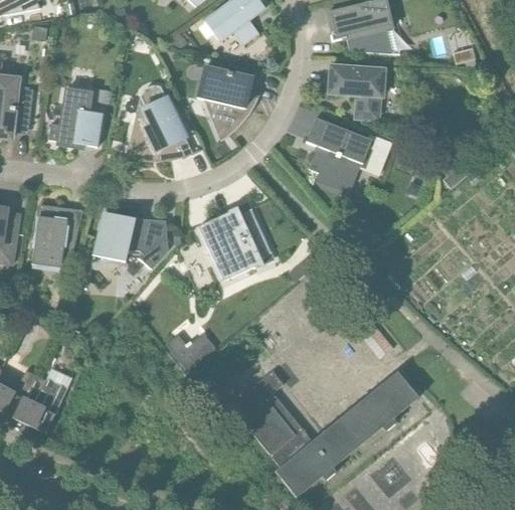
[(0,0),(0,13),(40,6),(37,0),(0,0)]
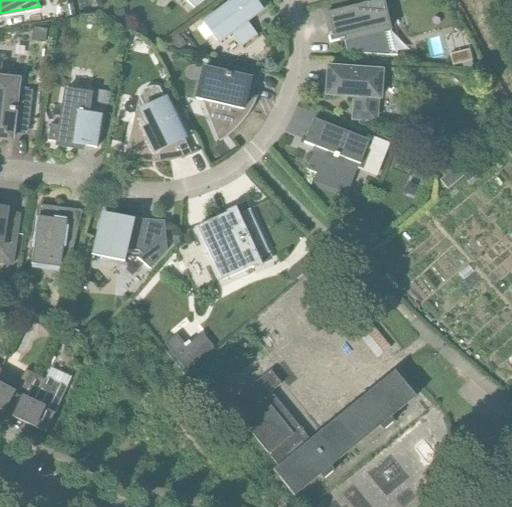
[(228,0),(203,19),(219,40),(232,30),(241,42),(257,31),(247,18),(262,7),(257,0),(228,0)]
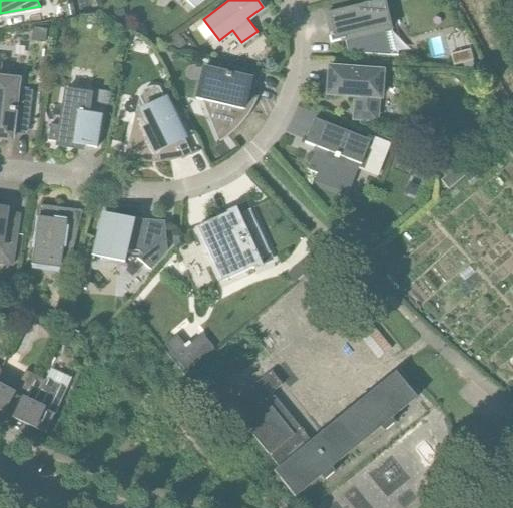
[(392,25),(389,12),(386,0),(368,0),(327,10),(332,32),(329,33),(331,40),(345,36),(348,49),(392,52),(392,51),(391,51),(384,27),(392,25)]
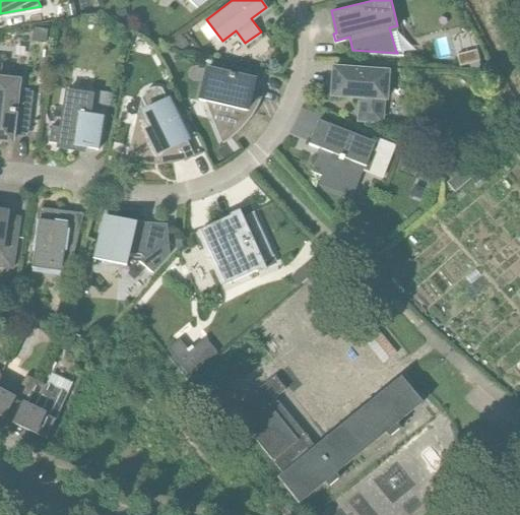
[(476,46),(456,51),(459,63),(478,58),(476,46)]
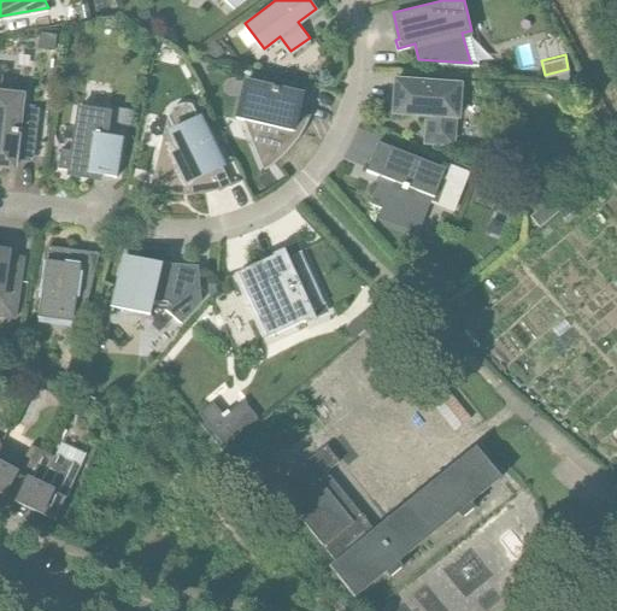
[(254,119),(272,162),(281,154),(289,146),(297,137),(303,129),(311,112),(297,110),(301,90),(246,77),(236,116),(254,119)]
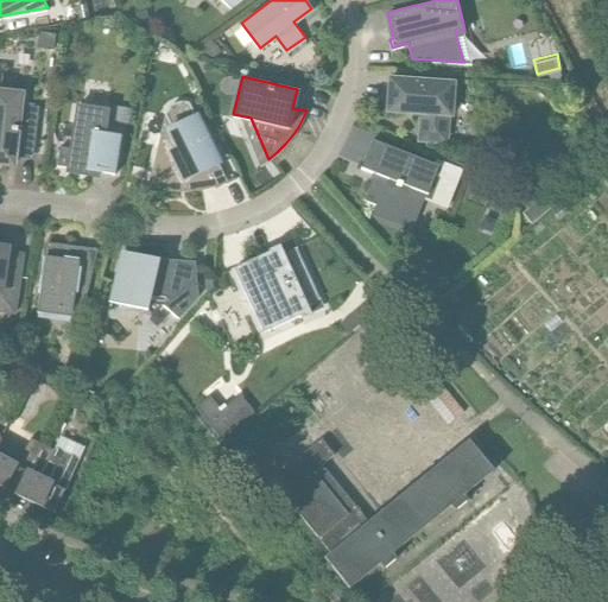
[(390,76),(387,108),(422,111),(419,138),(447,139),(448,113),(451,113),(454,80),(390,76)]
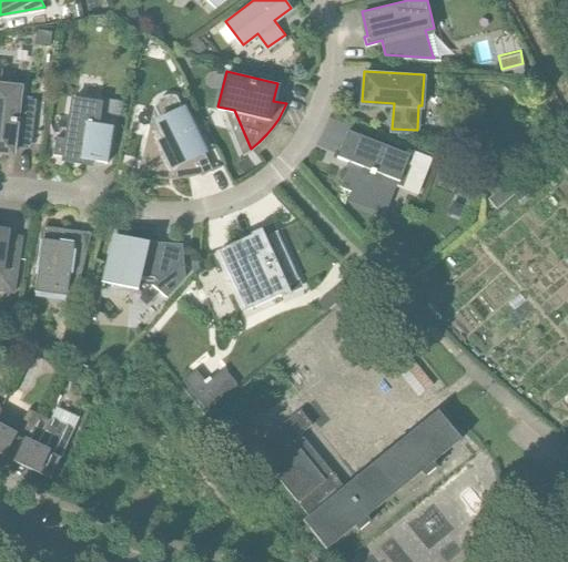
[(20,85),(0,82),(0,150),(12,151),(13,138),(31,140),(37,96),(19,94),(20,85)]
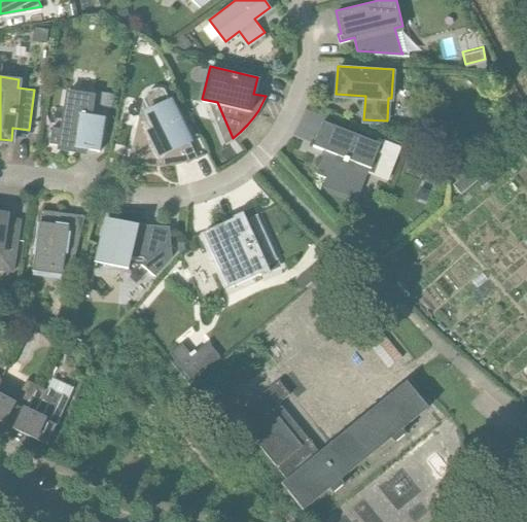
[(168,163),(176,162),(185,160),(192,158),(198,155),(164,87),(162,85),(156,85),(151,87),(148,89),(146,91),(144,94),(143,97),(128,160),(134,161),(138,162),(141,162),(148,163),(152,163),(156,164),(164,163),(168,163)]
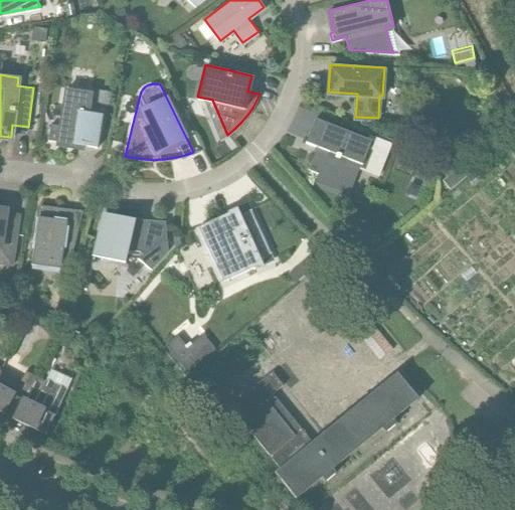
[(92,92),(65,88),(60,123),(50,122),(48,138),(57,140),(56,143),(82,148),(83,144),(98,146),(103,113),(89,110),(92,92)]
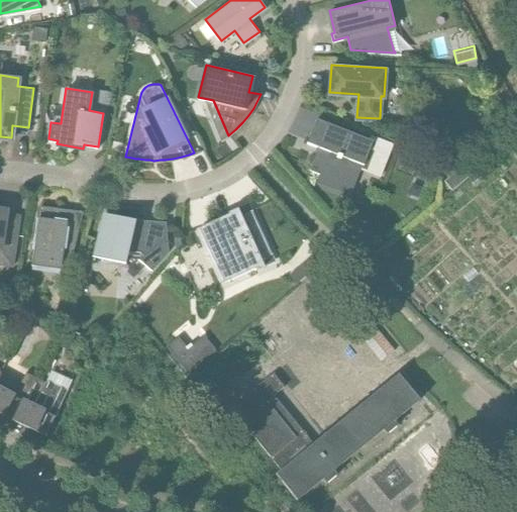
[(319,180),(342,188),(354,159),(364,163),(373,139),(316,117),(307,140),(318,145),(310,168),(322,173),(319,180)]
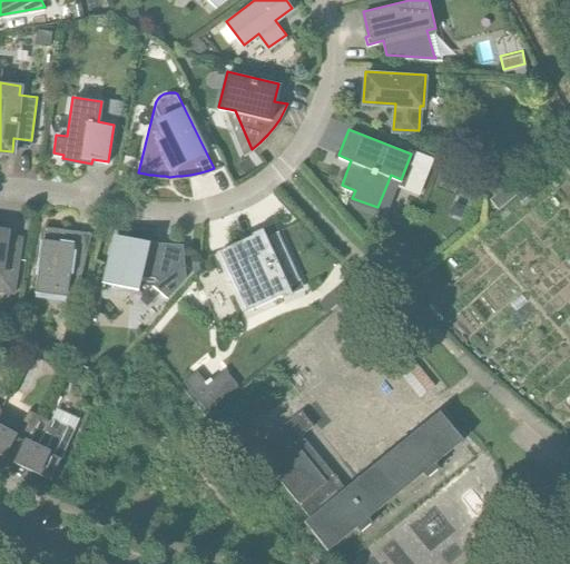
[(546,147),(531,159),(540,168),(554,157),(546,147)]
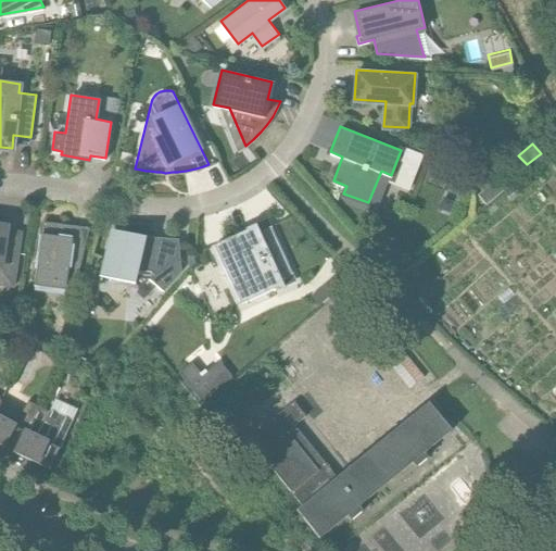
[(40,237),(36,237),(34,254),(38,254),(34,284),(65,288),(66,280),(76,282),(89,225),(43,218),(41,232),(40,237)]
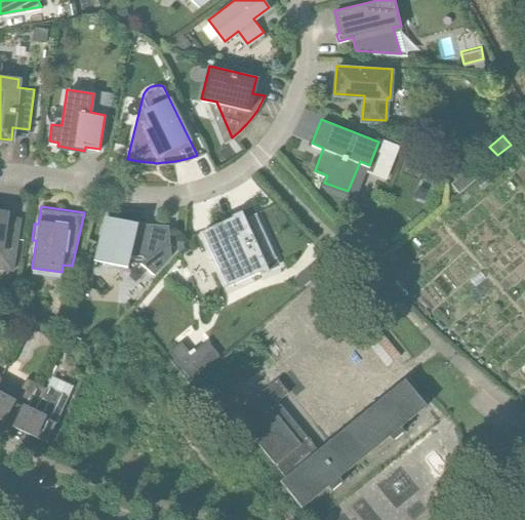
[(0,265),(11,267),(18,217),(6,215),(6,211),(0,210),(0,265)]
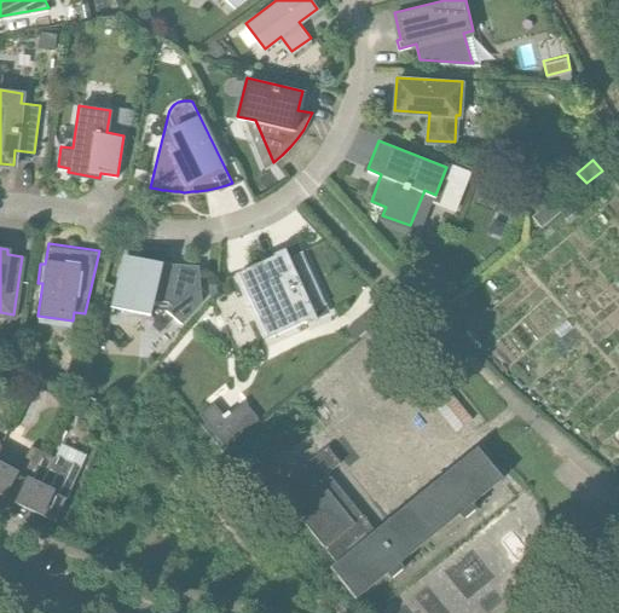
[(265,341),(331,311),(302,249),(289,255),(287,250),(235,275),(265,341)]
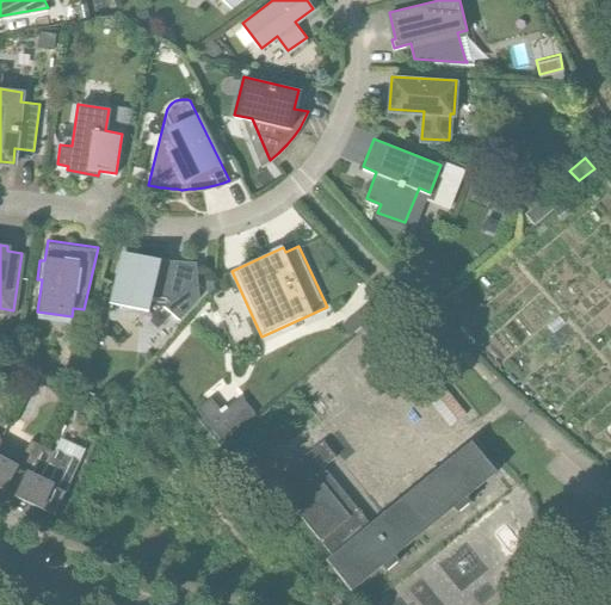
[(122,254),(111,301),(148,309),(152,295),(166,296),(171,301),(198,279),(196,260),(122,254)]
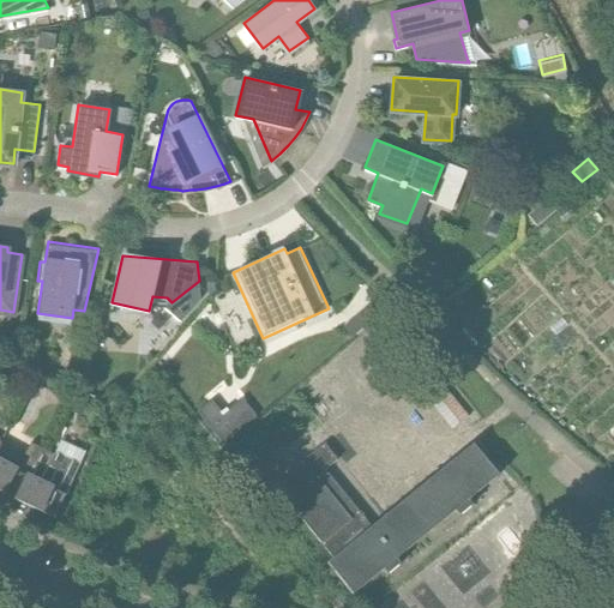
[(241,395),(222,410),(210,397),(197,408),(223,439),(256,413),(241,395)]
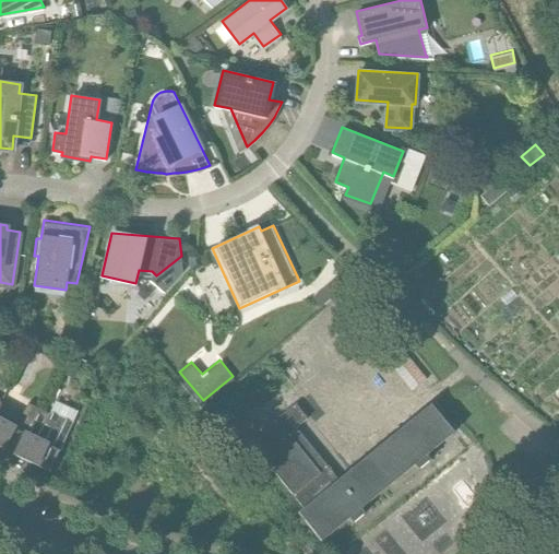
[(0,401),(0,444),(14,452),(38,405),(28,400),(23,412),(1,400),(0,401)]
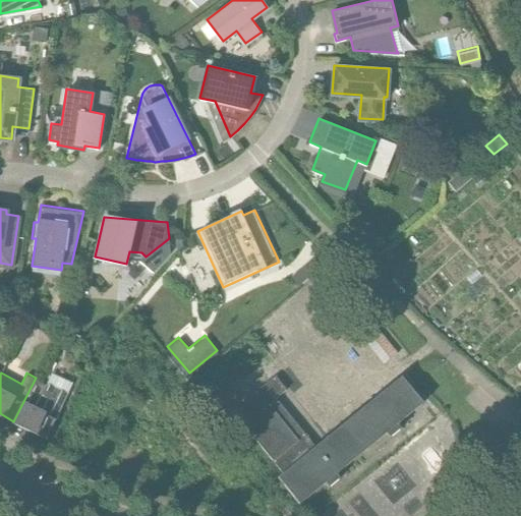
[(423,401),(402,375),(315,444),(276,396),(287,387),(276,373),(257,388),(257,389),(232,409),(282,471),(277,475),(299,502),(325,481),(329,485),(340,476),(336,471),(386,431),(390,436),(401,426),(397,421),(423,401)]
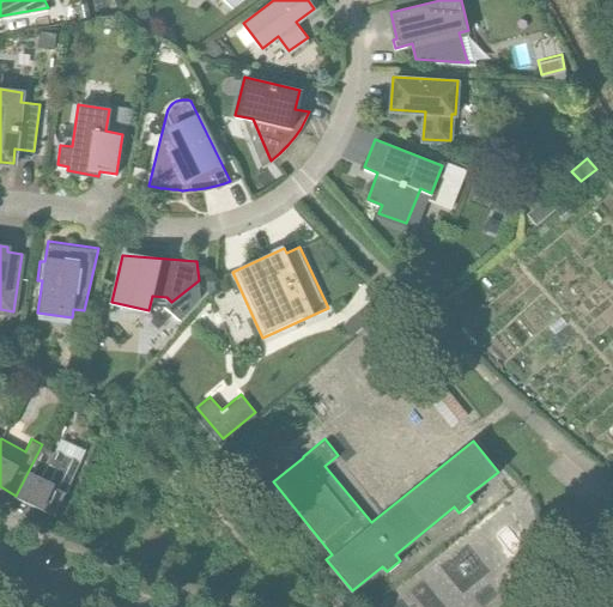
[(42,444),(16,496),(54,514),(73,474),(49,463),(55,450),(42,444)]
